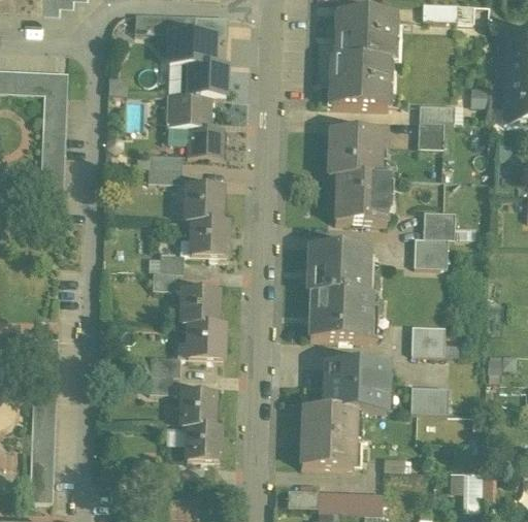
[(0,0),(0,6),(44,9),(44,0),(0,0)]
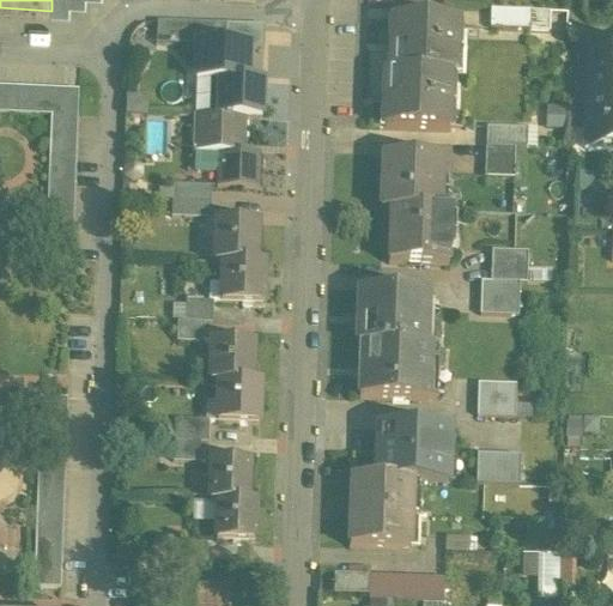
[(52,0),(52,11),(71,12),(71,2),(86,2),(86,0),(52,0)]
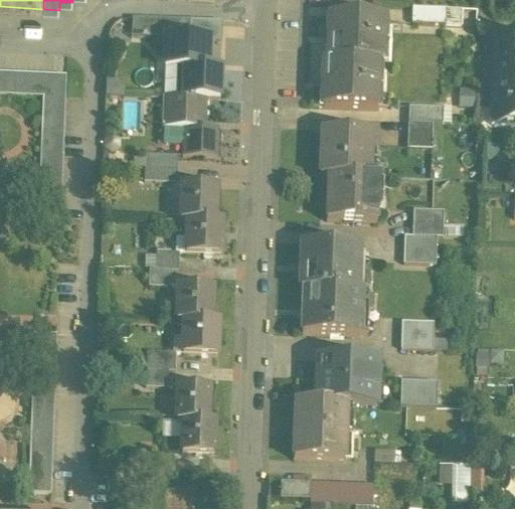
[(459,8),(412,7),(411,21),(459,22),(459,8)]
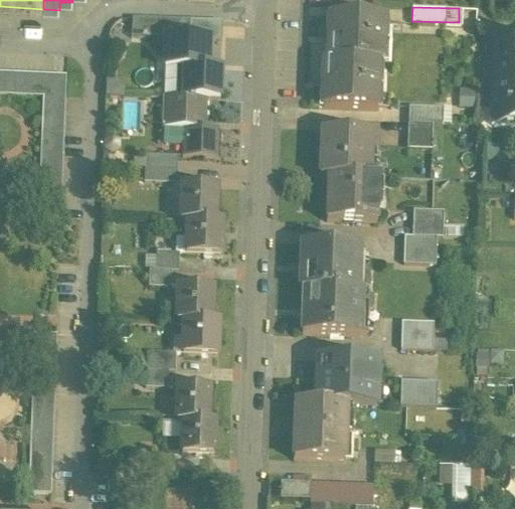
[(383,14),(329,12),(329,13),(333,13),(332,30),(329,29),(328,40),(332,40),(331,57),(382,59),(383,14)]
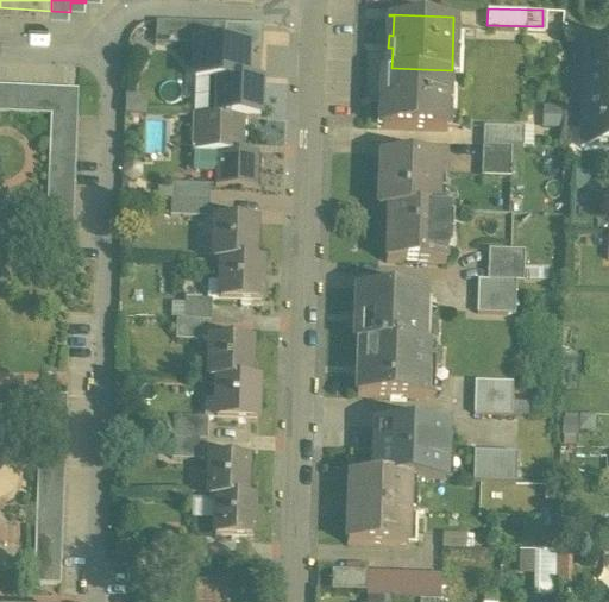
[(263,20),(224,19),(224,41),(248,42),(248,44),(263,44),(263,20)]
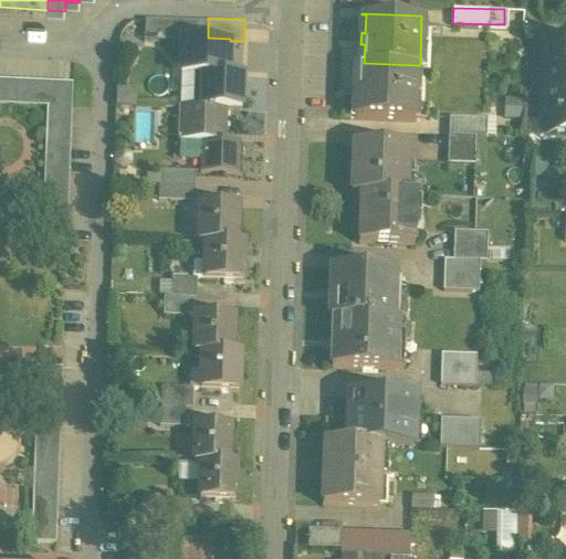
[(565,37),(543,37),(540,134),(565,135),(565,37)]
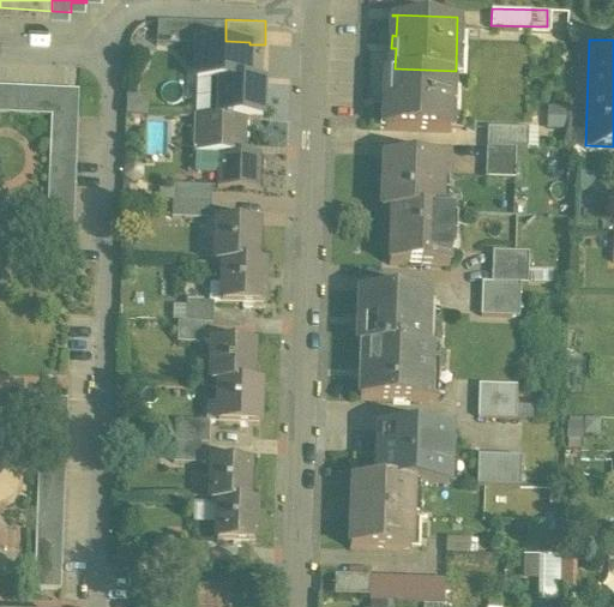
[(264,79),(244,78),(244,71),(248,71),(250,44),(250,42),(226,41),(198,41),(197,66),(220,67),(218,112),(262,113),(264,79)]
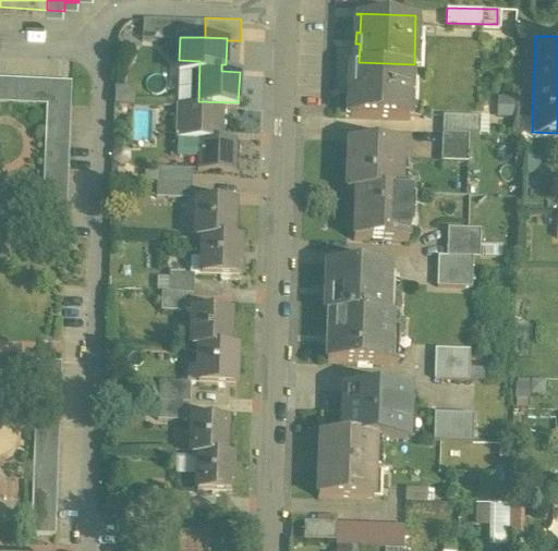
[(359,62),(351,62),(351,63),(354,63),(353,82),(350,81),(350,93),(353,93),(352,111),(349,111),(349,112),(408,114),(410,65),(414,65),(414,64),(359,62)]
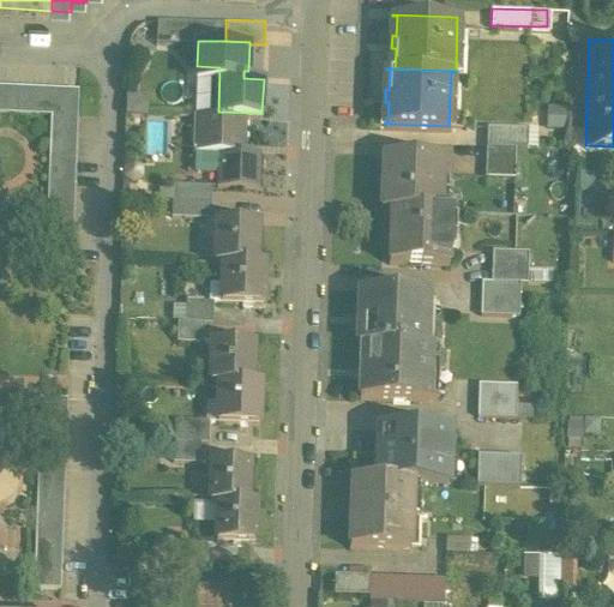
[(79,85),(0,82),(0,107),(52,109),(46,256),(73,257),(79,85)]
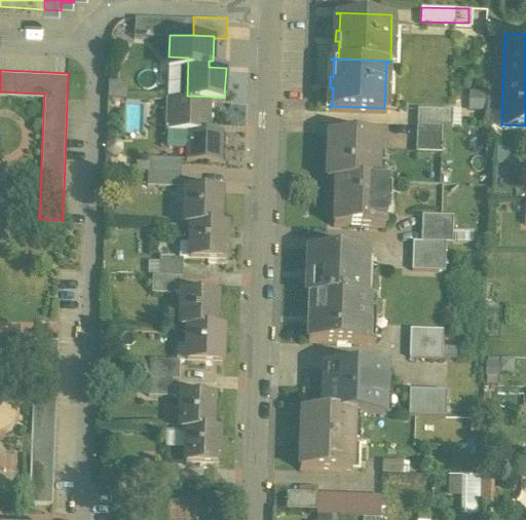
[(212,97),(166,96),(166,115),(166,117),(188,117),(187,144),(187,157),(223,158),(224,127),(211,127),(212,97)]
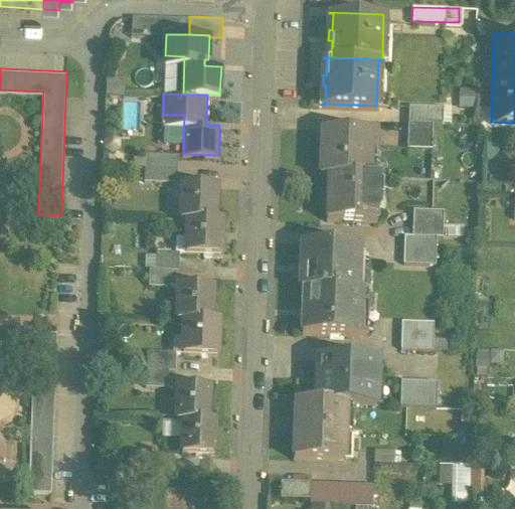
[(451,105),(408,104),(408,118),(433,119),(450,120),(451,105)]
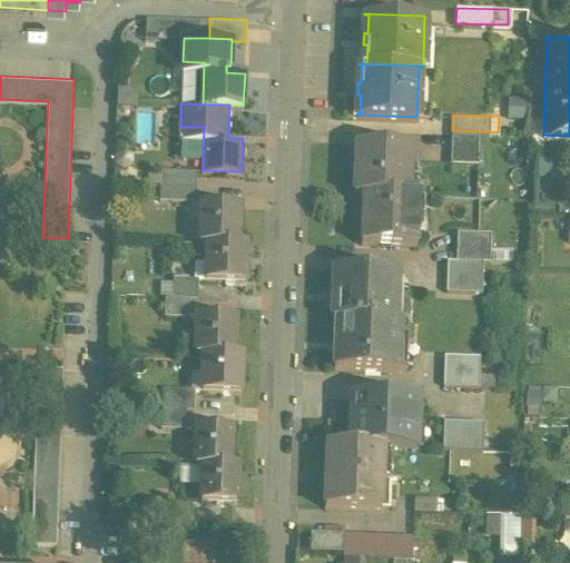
[(204,127),(180,127),(180,125),(179,125),(179,137),(179,139),(182,139),(180,150),(185,155),(203,156),(204,127)]
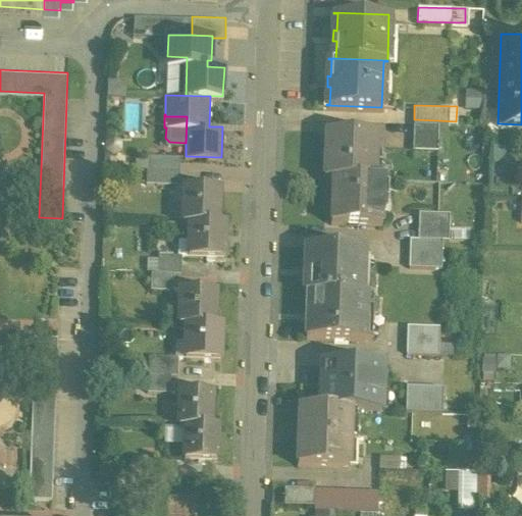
[(438,120),(414,119),(413,146),(437,147),(438,120)]
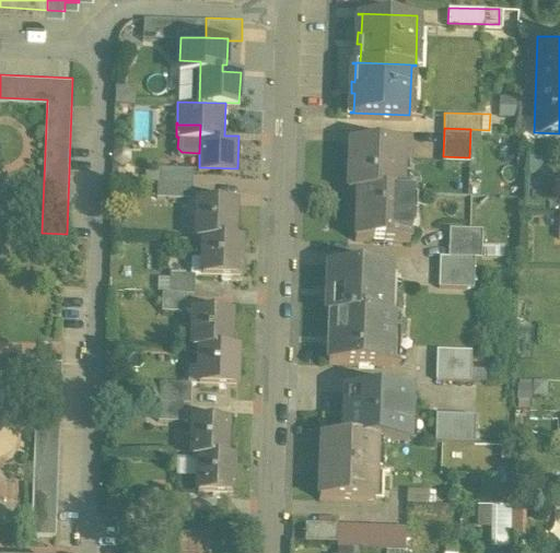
[(405,140),(349,138),(348,187),(357,187),(403,189),(405,140)]
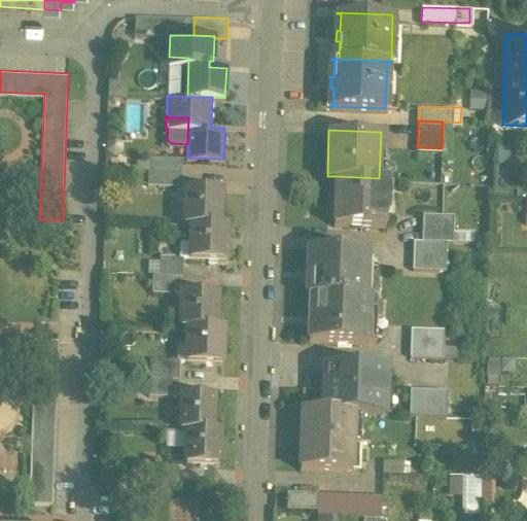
[(182,155),(148,154),(148,169),(181,170),(182,155)]
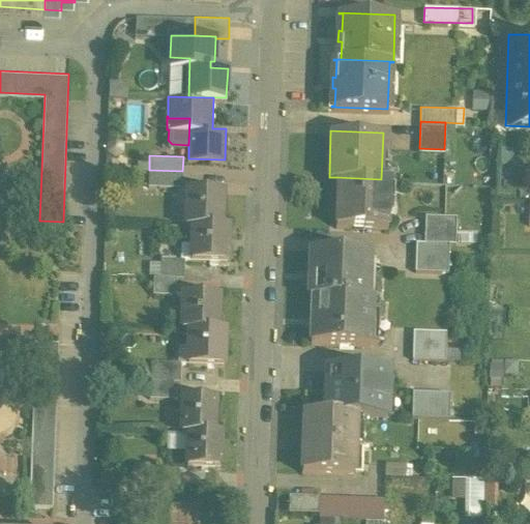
[(182,171),(149,170),(148,183),(182,185),(182,171)]
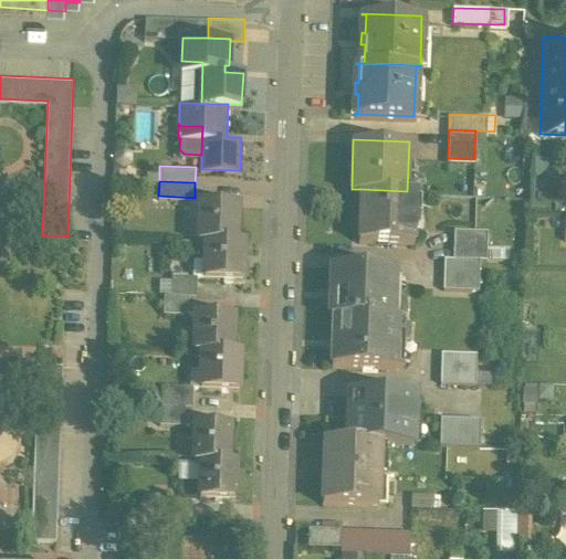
[(407,191),(360,189),(358,239),(413,241),(416,191),(407,191)]
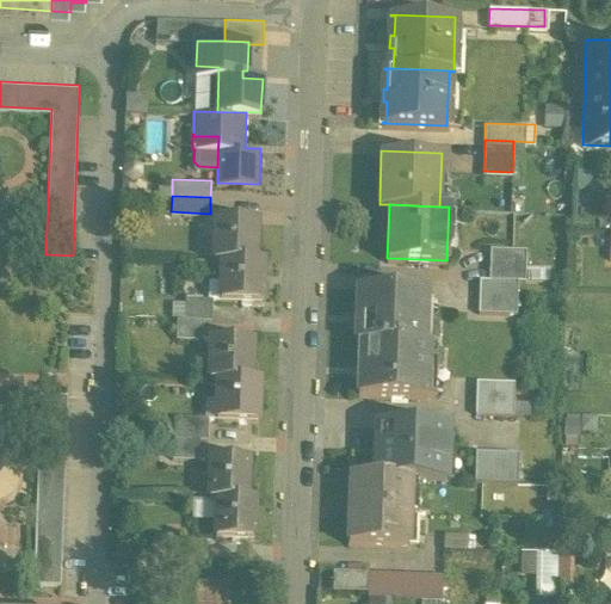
[(258,217),(216,216),(215,257),(222,257),(255,258),(258,217)]
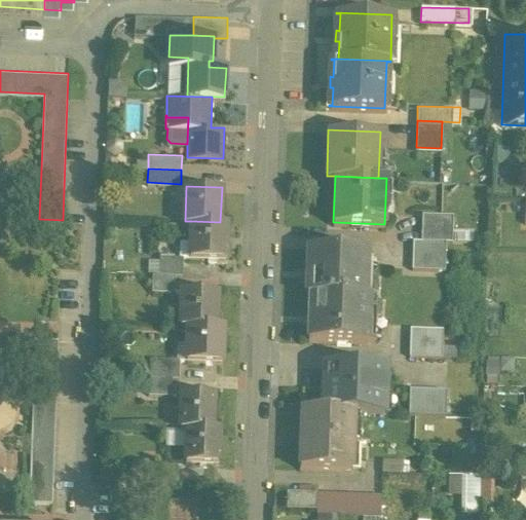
[(453,212),(422,211),(421,237),(446,238),(452,238),(453,212)]
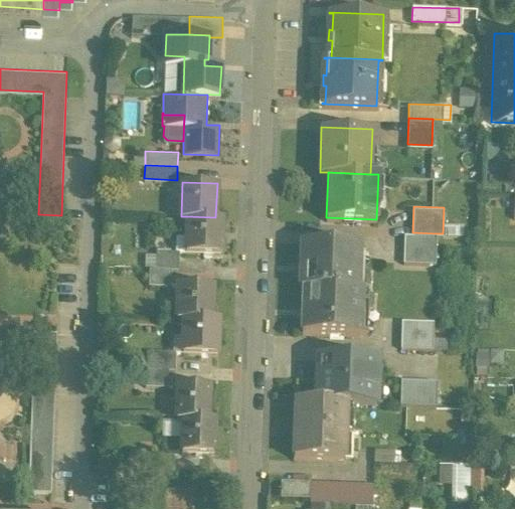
[(215,217),(187,216),(186,252),(221,253),(222,218),(215,217)]
